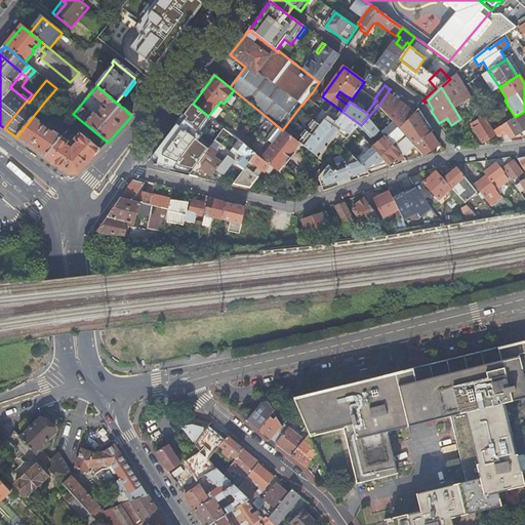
[(50,96),(63,107),(68,99),(56,90),(50,96)]
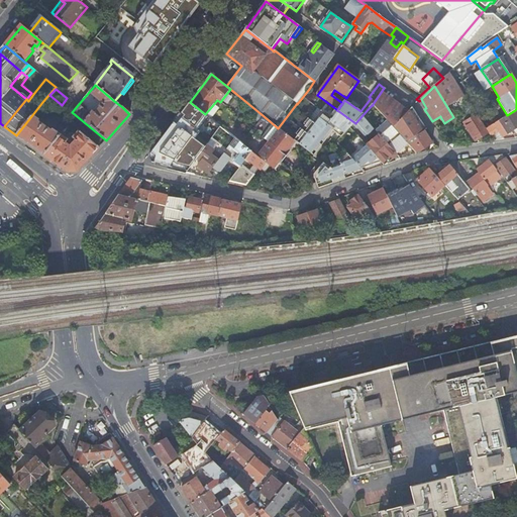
[(397,121),(407,108),(391,96),(381,109),(397,121)]
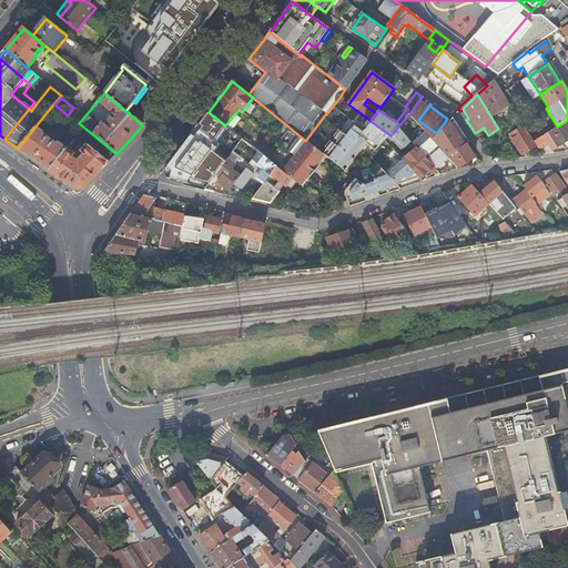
[(225,125),(209,112),(164,171),(168,179),(206,189),(217,174),(226,161),(215,152),(221,144),(217,142),(229,128),(225,125)]
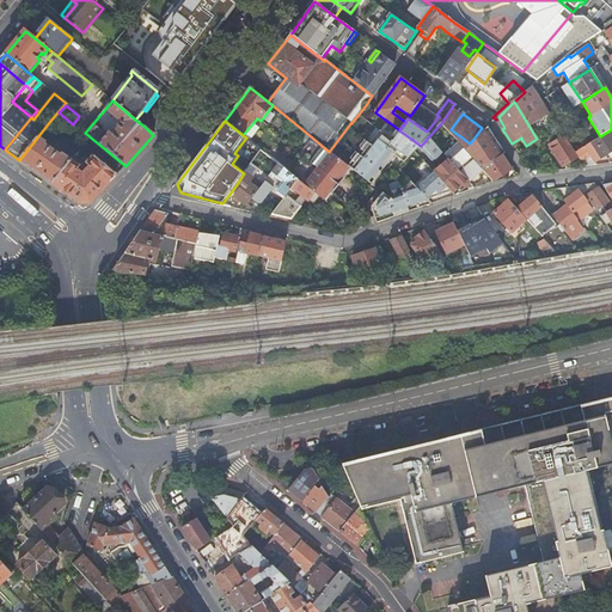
[(569,144),(557,126),(554,128),(561,139),(550,146),(563,166),(577,157),(575,153),(569,144)]
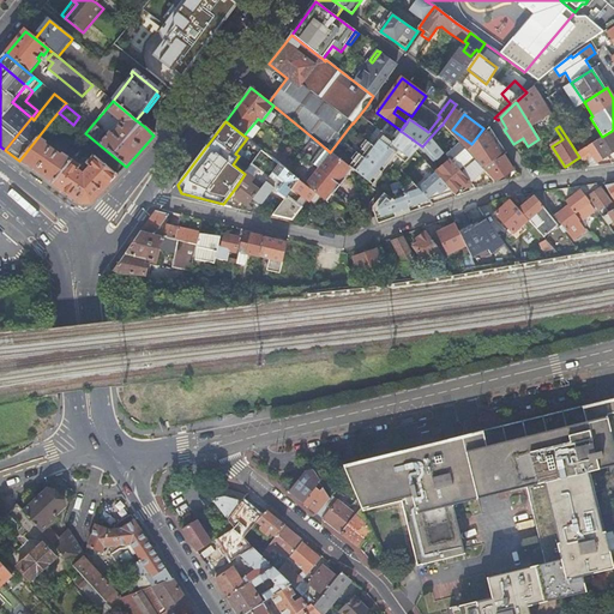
[(505,155),(488,128),(467,151),(467,152),(482,170),(503,156),(505,155)]
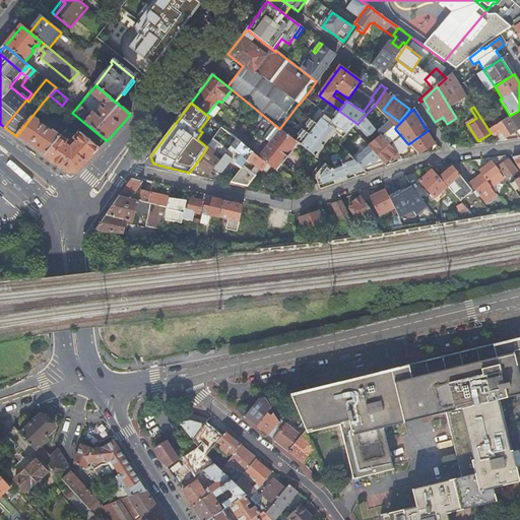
[(299,136),(295,141),(298,143),(300,144),(316,157),(335,132),(343,138),(344,137),(352,129),(358,124),(339,111),(338,110),(331,118),(323,112),(314,123),(311,121),(307,126),(303,131),(299,136)]
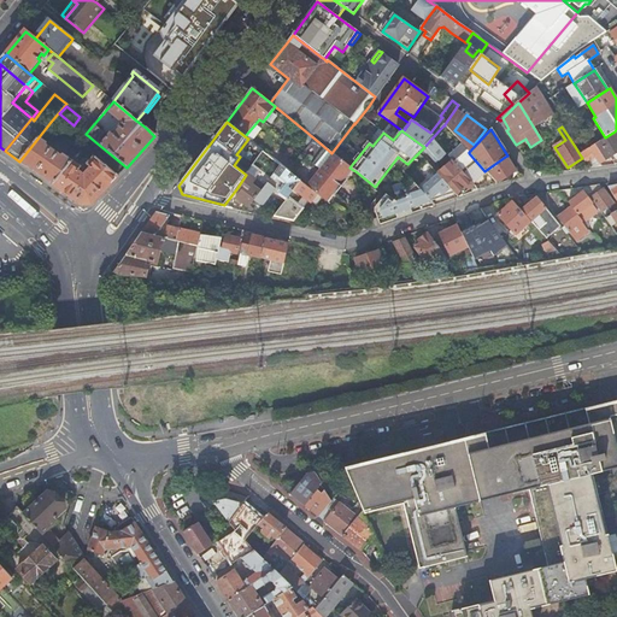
[(605,137),(600,141),(610,157),(616,152),(616,134),(615,131),(605,137)]
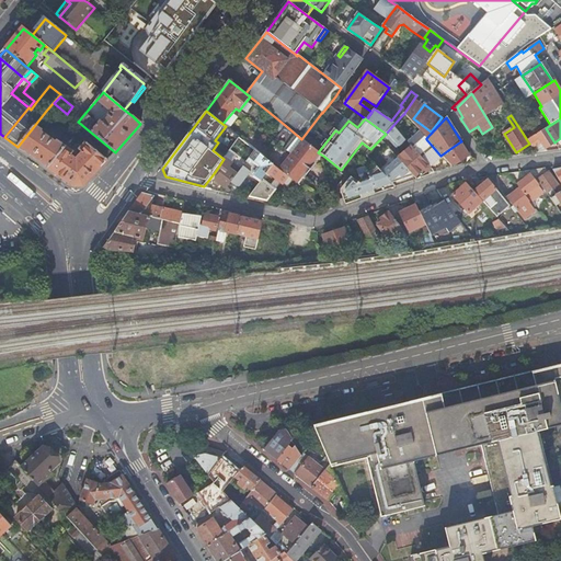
[(42,132),(34,126),(18,147),(49,169),(66,147),(58,141),(56,144),(41,133),(42,132)]
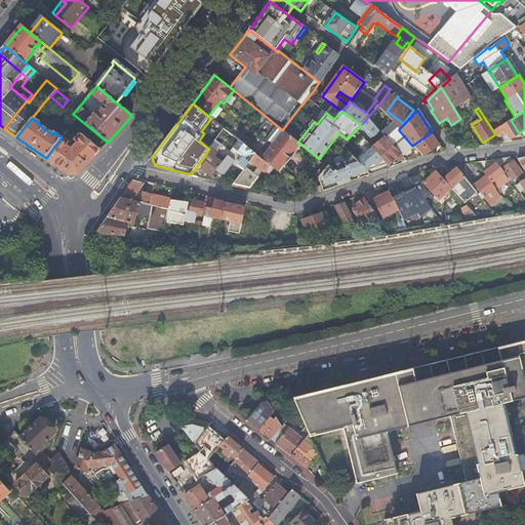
[(508,122),(493,131),(495,134),(497,137),(502,134),(500,132),(505,130),(510,139),(519,133),(511,120),(508,122)]
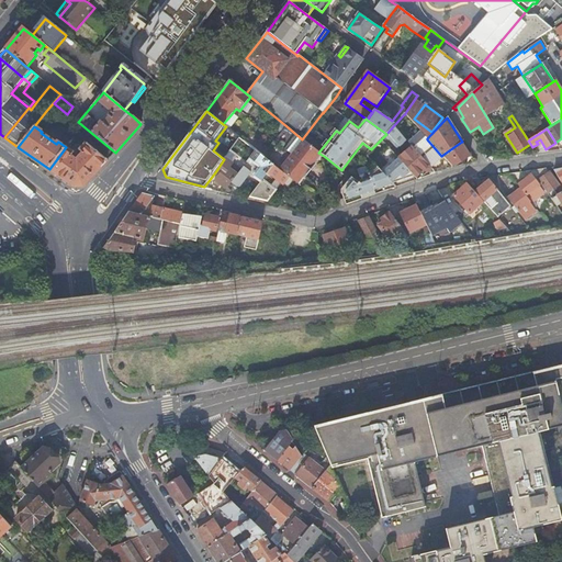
[(77,135),(71,131),(65,139),(70,144),(70,143),(77,135)]
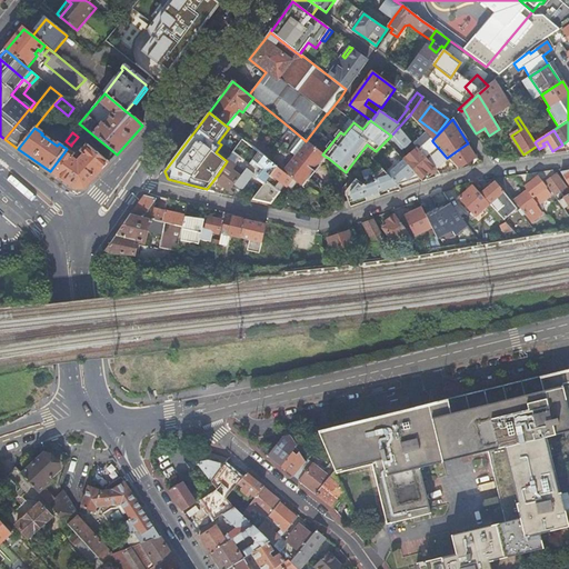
[(411,143),(401,132),(395,138),(405,149),(411,143)]
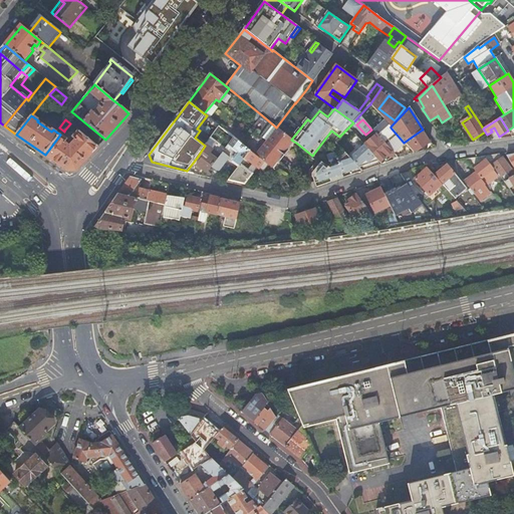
[(373,132),(376,136),(393,153),(395,155),(397,157),(405,154),(402,147),(405,144),(404,143),(391,127),(384,121),(373,132)]
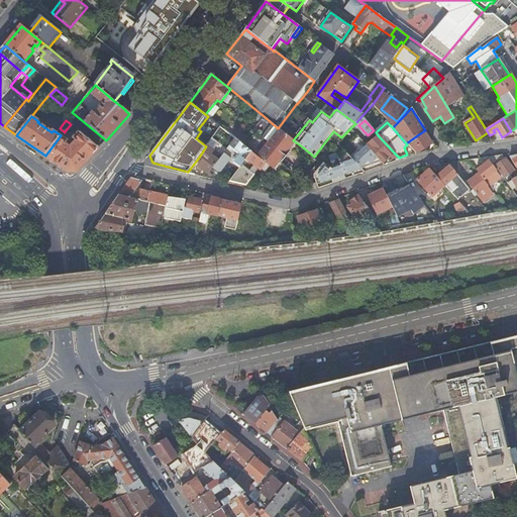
[(78,130),(71,124),(65,131),(67,133),(76,133),(78,130)]
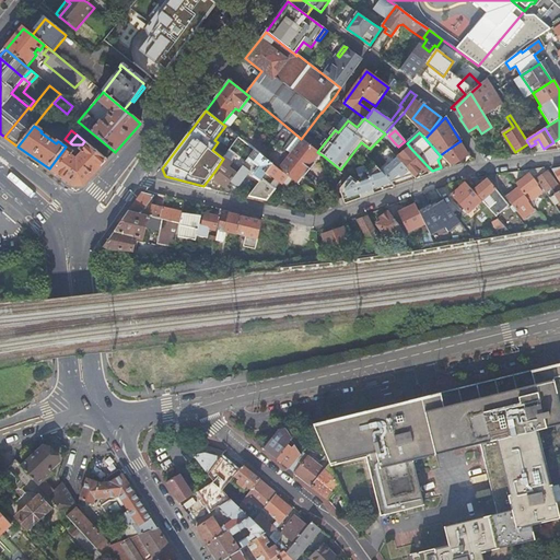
[(234,144),(231,149),(237,154),(242,150),(249,156),(255,150),(238,138),(234,144)]
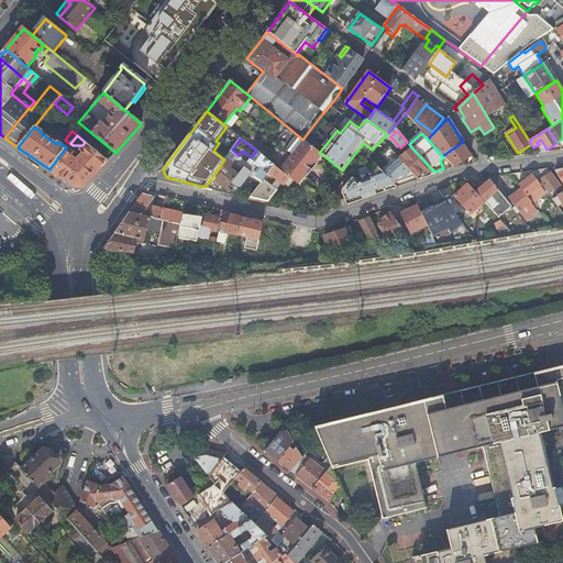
[(304,140),(280,170),(291,178),(297,184),(300,186),(305,179),(307,179),(319,164),(318,162),(322,155),(319,153),(304,140)]
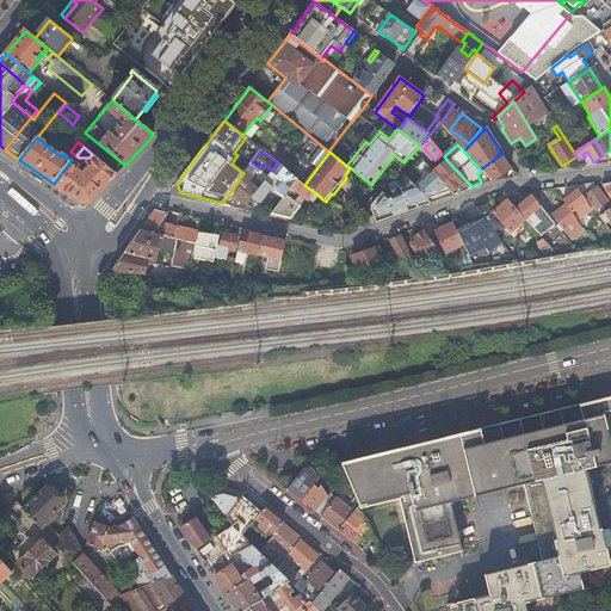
[(585,156),(590,166),(596,165),(593,162),(587,152),(582,154),(585,156)]
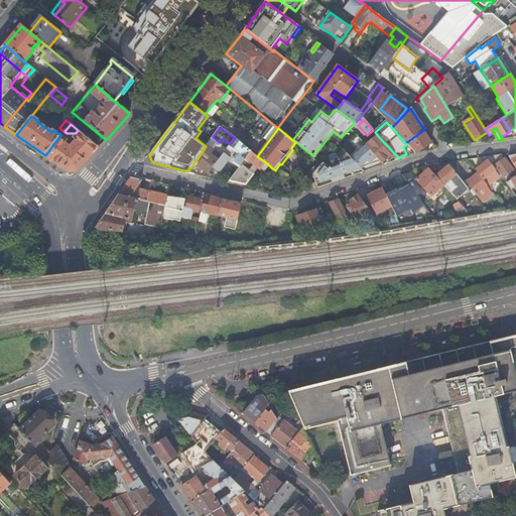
[(68,140),(60,135),(45,155),(69,171),(78,170),(99,147),(80,131),(72,139),(75,143),(71,147),(67,143),(68,140)]
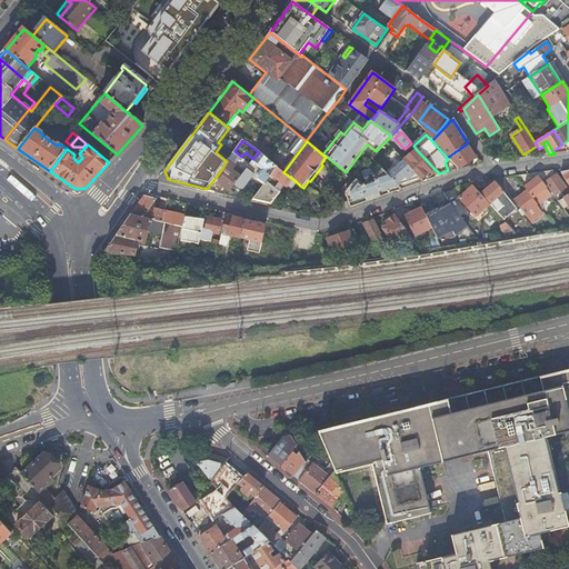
[(466,145),(447,158),(448,159),(450,161),(457,169),(463,165),(463,166),(466,165),(475,159),(466,145)]
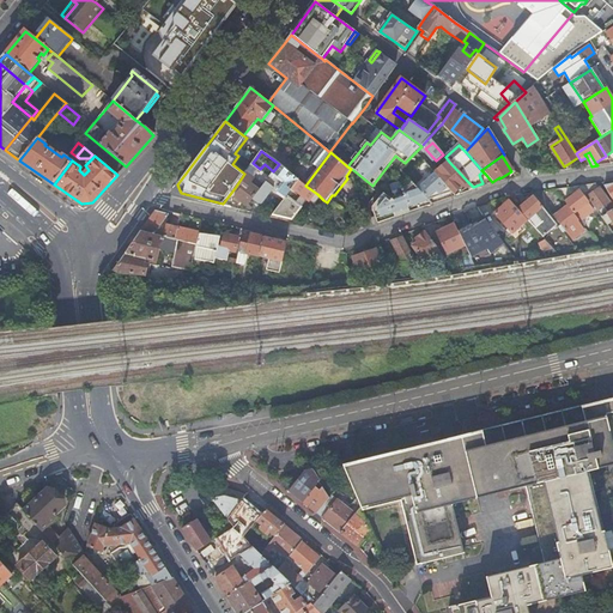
[(423,178),(414,187),(430,202),(432,205),(455,196),(454,194),(453,193),(435,174),(434,173),(428,165),(424,162),(416,170),(423,178)]
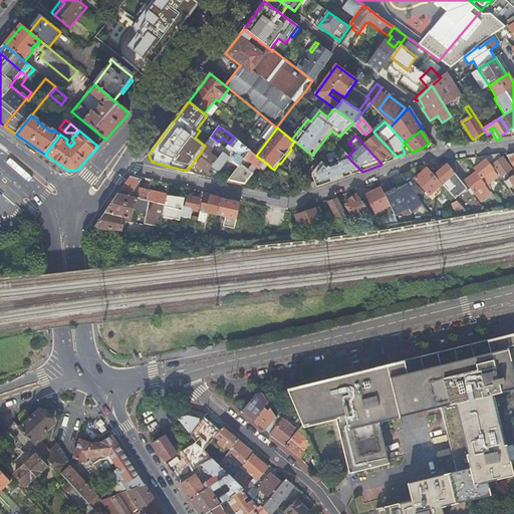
[(376,136),(364,146),(379,162),(380,163),(391,155),(393,153),(376,136)]
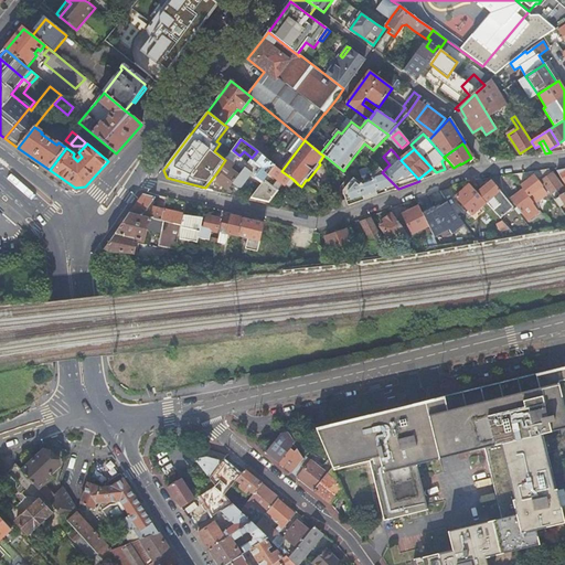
[(225,160),(216,173),(221,177),(217,182),(228,191),(240,176),(231,169),(240,157),(232,151),(225,160)]
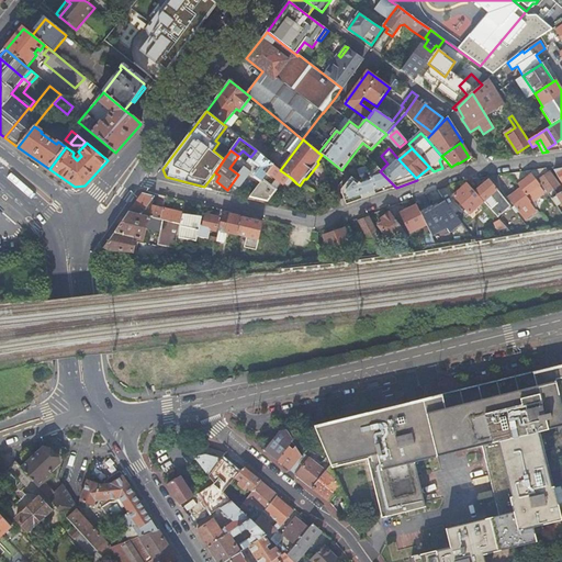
[(265,157),(256,150),(250,157),(250,158),(268,172),(269,171),(273,165),(265,157)]
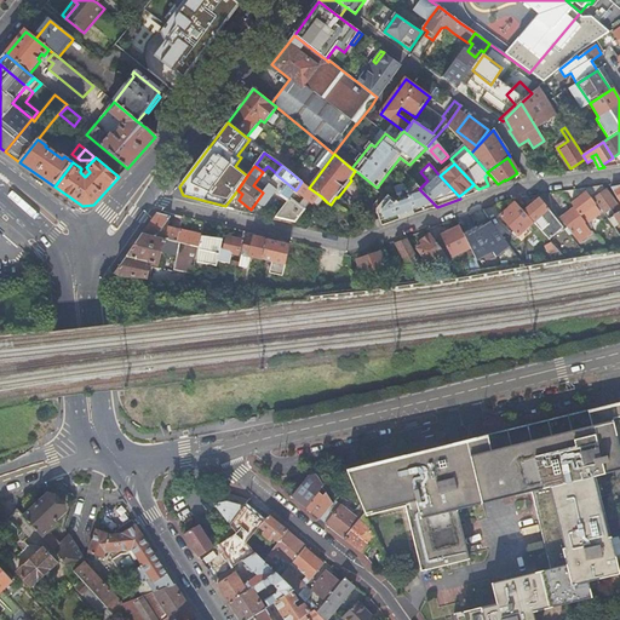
[(309,188),(302,182),(297,189),(306,196),(309,199),(310,196),(316,202),(321,196),(309,188)]
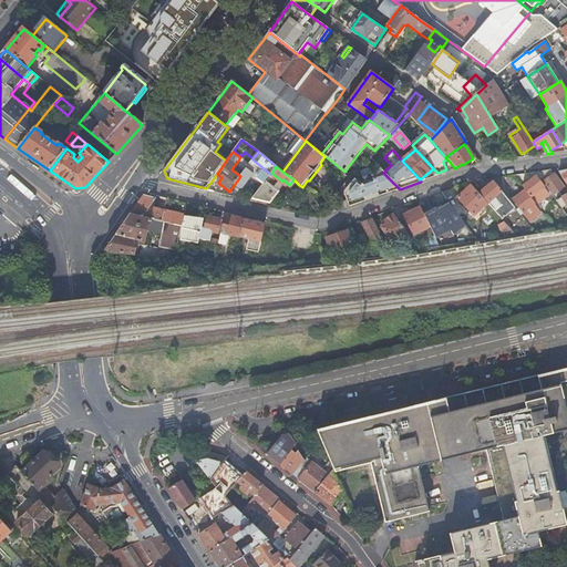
[(347,202),(349,207),(400,189),(398,187),(383,173),(380,168),(379,167),(371,174),(372,177),(368,178),(363,185),(356,178),(346,192),(344,192),(344,193),(344,194),(347,202)]
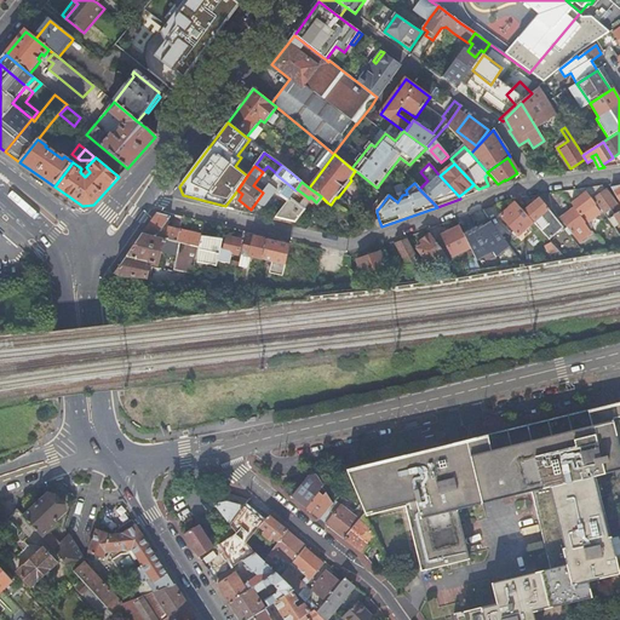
[(602,187),(585,189),(614,229),(619,225),(619,213),(615,216),(610,210),(615,206),(602,187)]
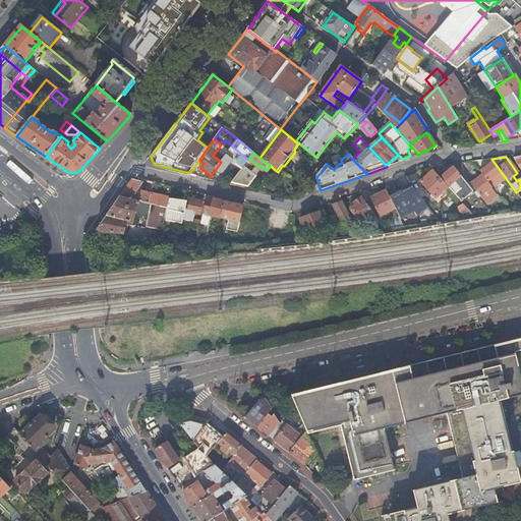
[(257,165),(249,159),(248,160),(243,167),(250,173),(252,171),(257,165)]
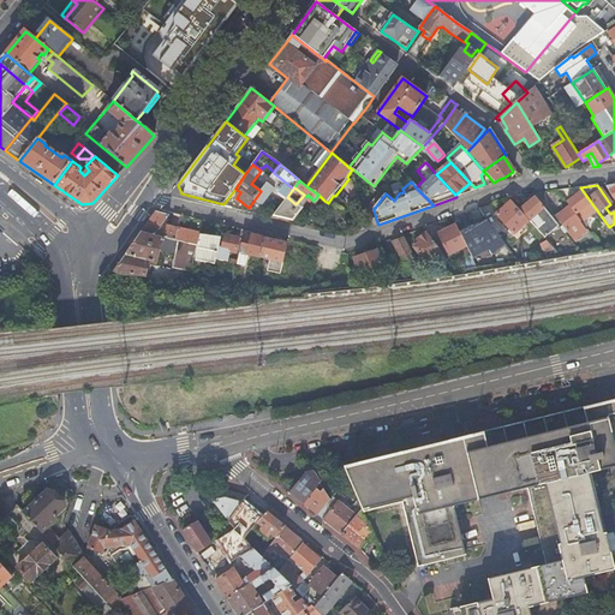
[(580,193),(566,203),(569,208),(579,221),(580,222),(595,212),(580,193)]
